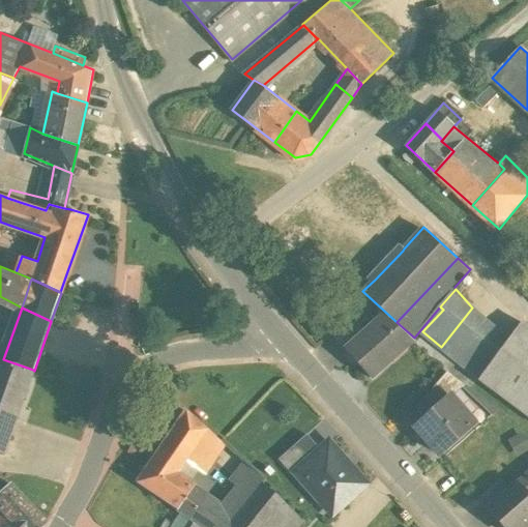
[(472,308),(441,347),(478,379),(508,338),(472,308)]
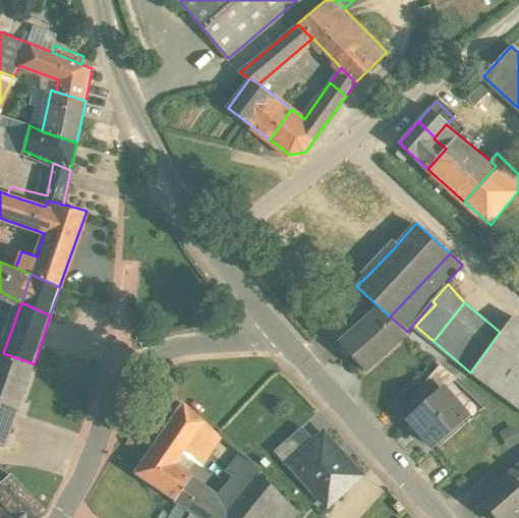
[(341,341),(340,342),(364,369),(407,332),(390,317),(379,306),(360,324),(341,341)]
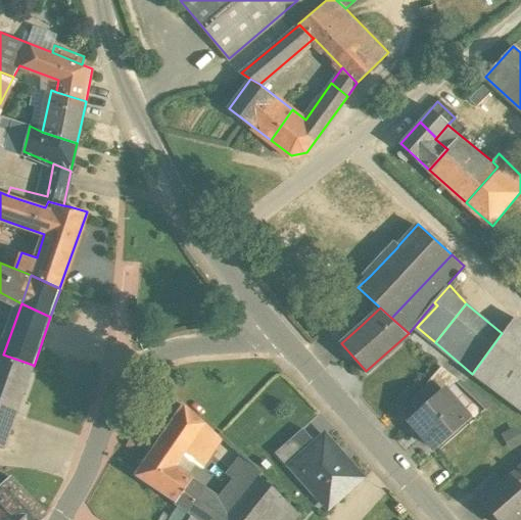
[(350,313),(330,330),(342,342),(362,325),(350,313)]
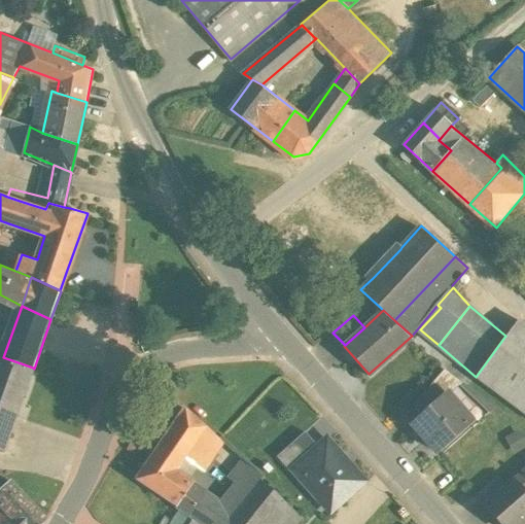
[(524,322),(519,318),(505,336),(476,377),(524,413),(524,322)]
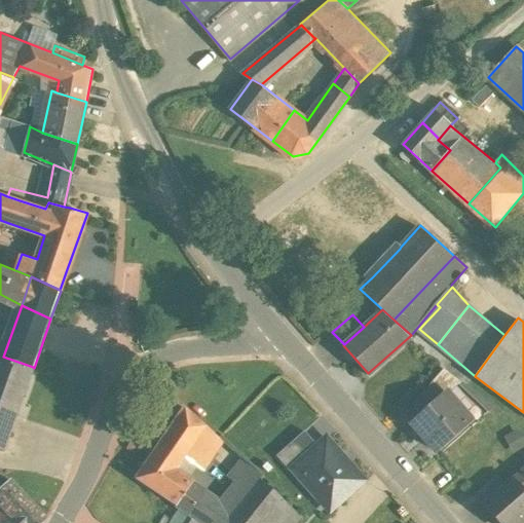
[(3,357),(0,356),(0,425),(11,430),(33,367),(3,357)]
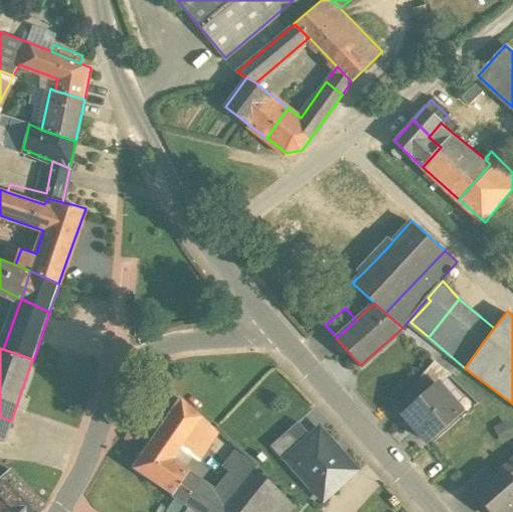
[(435,359),(406,391),(415,401),(437,383),(438,384),(451,372),(435,359)]
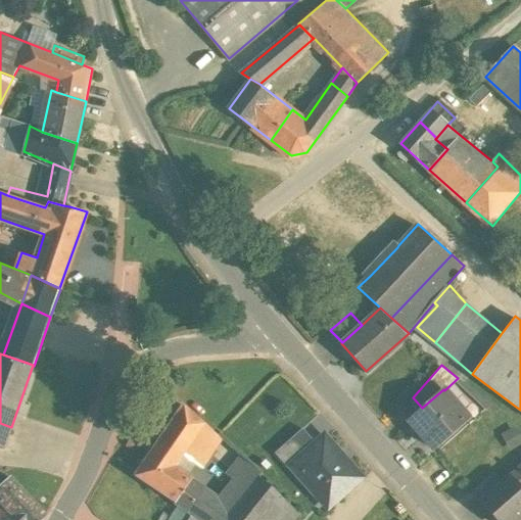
[(444,390),(443,389),(422,408),(410,419),(425,435),(428,432),(438,443),(469,417),(444,390)]
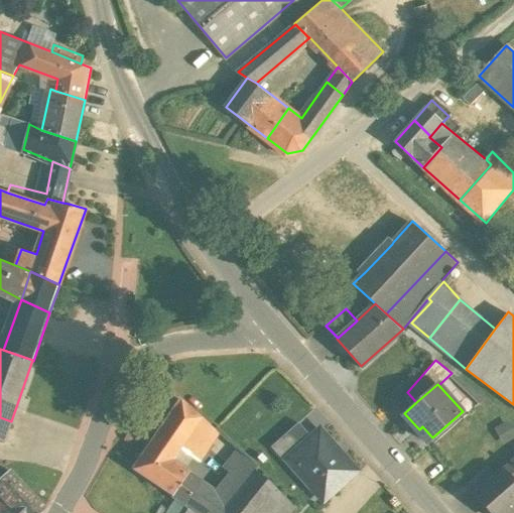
[(143,392),(136,387),(130,396),(137,401),(142,402),(146,397),(143,392)]
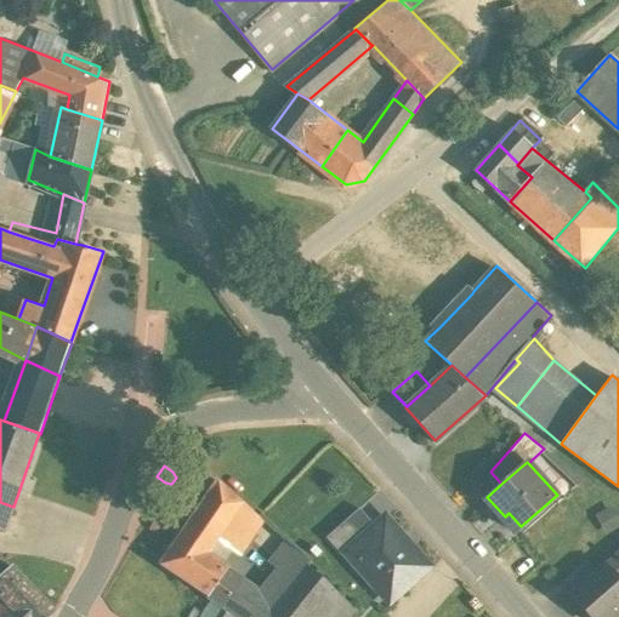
[(219,483),(199,510),(211,519),(228,492),(219,483)]
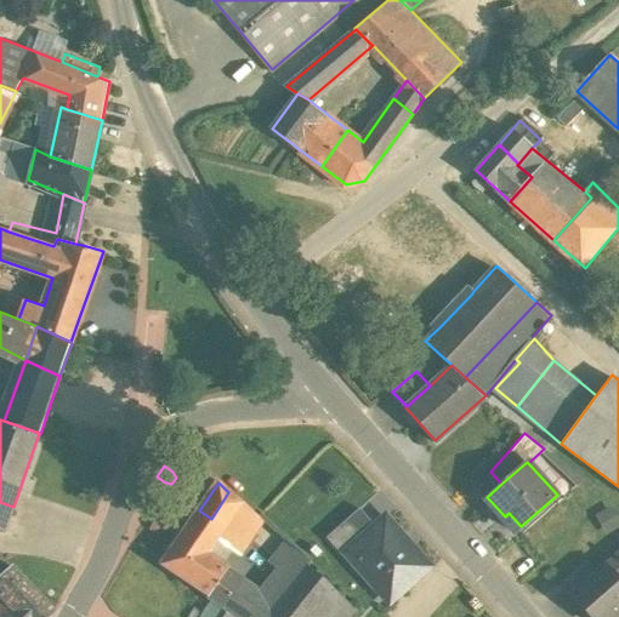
[(211,519),(193,546),(214,560),(227,540),(242,549),(263,520),(228,492),(211,519)]
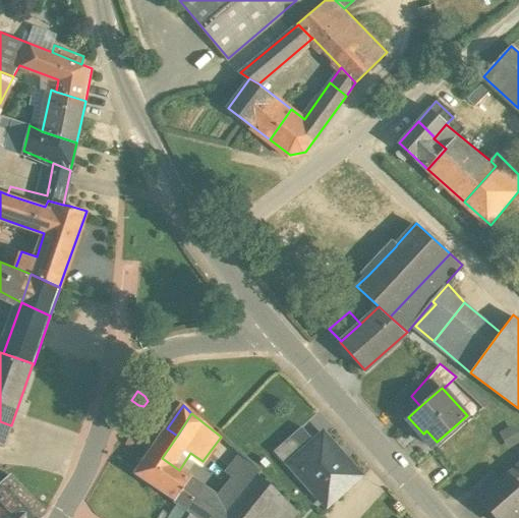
[(11,425),(0,421),(0,444),(4,446),(11,425)]
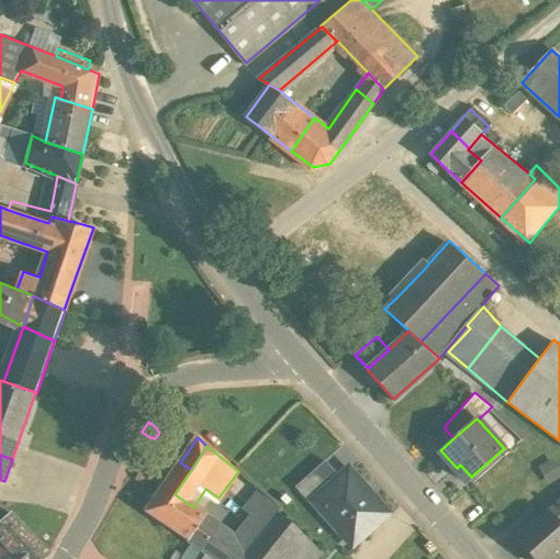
[(316,498),(340,476),(326,460),(299,485),(312,501),(316,498)]
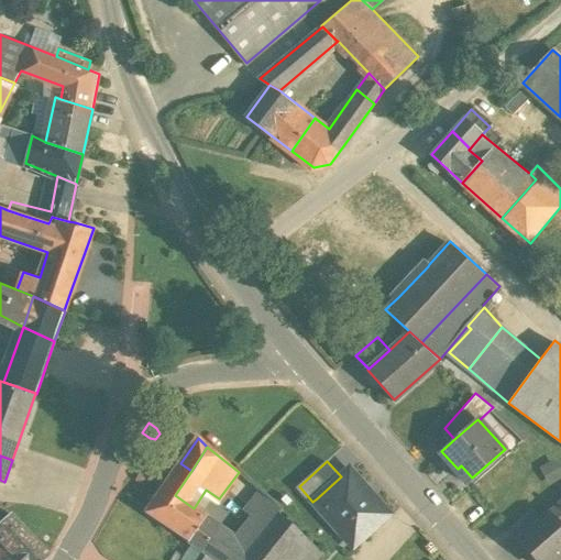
[(146,513),(158,519),(175,495),(191,471),(180,463),(146,513)]
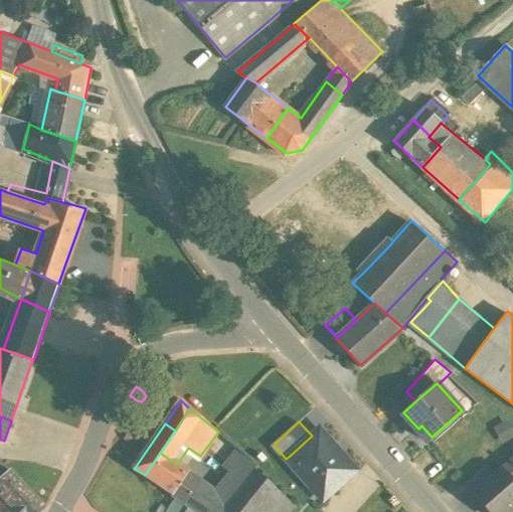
[(312,436),(290,456),(314,482),(318,478),(332,493),(359,469),(343,452),(340,455),(332,447),(336,444),(321,428),(312,436)]
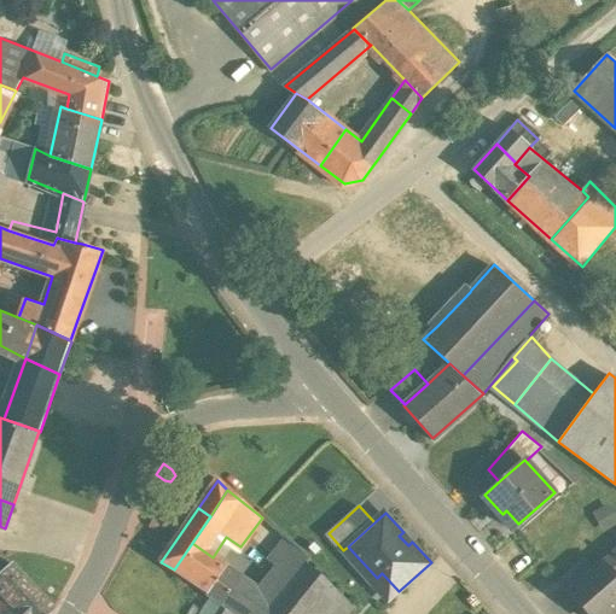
[(315,613),(336,589),(285,538),(272,555),(282,565),(261,590),(275,598),(262,613),(315,613)]
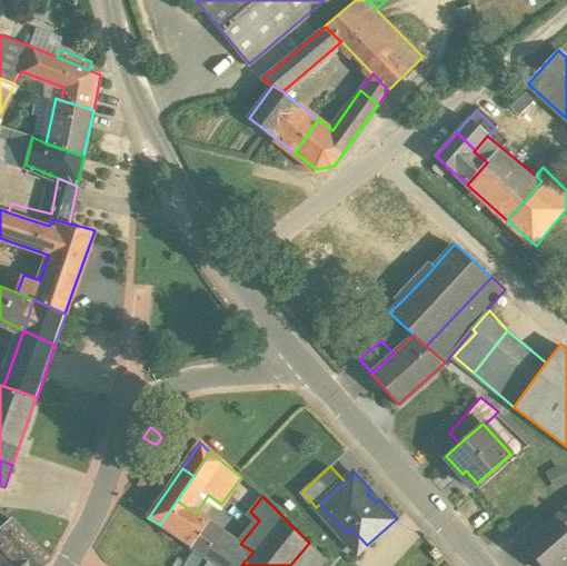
[(196,514),(177,500),(160,525),(205,556),(220,530),(196,514)]
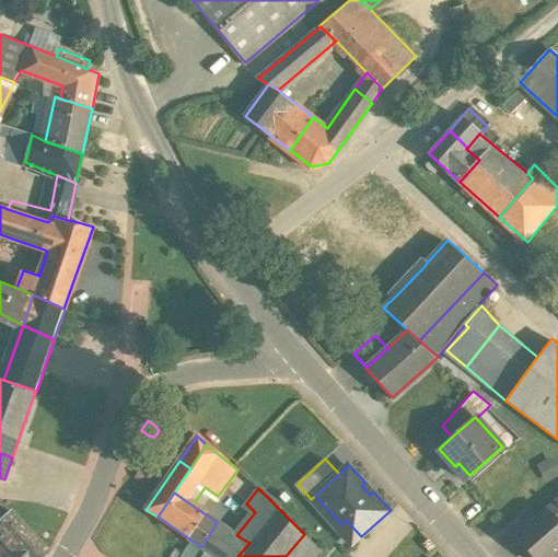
[(557,501),(547,510),(557,521),(557,501)]
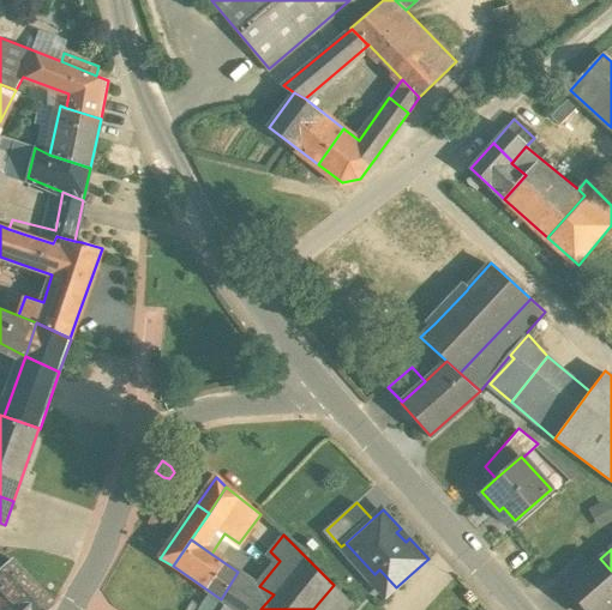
[(581,554),(556,575),(565,587),(567,587),(592,566),(581,554)]
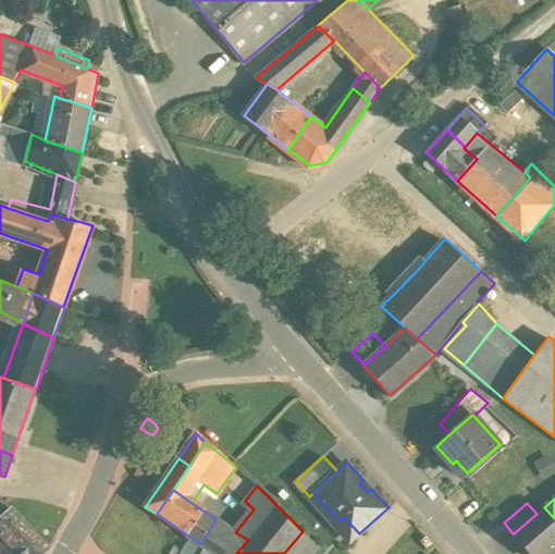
[(42,553),(49,548),(10,506),(0,516),(0,529),(3,533),(22,553),(42,553)]
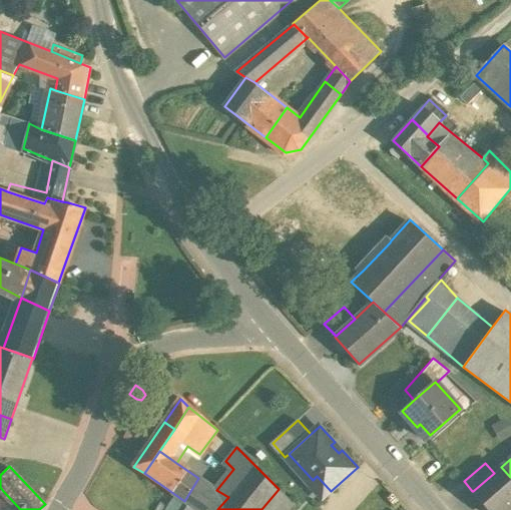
[(494,473),(473,491),(489,509),(502,509),(506,507),(508,509),(510,509),(510,477),(501,467),(501,466),(494,473)]
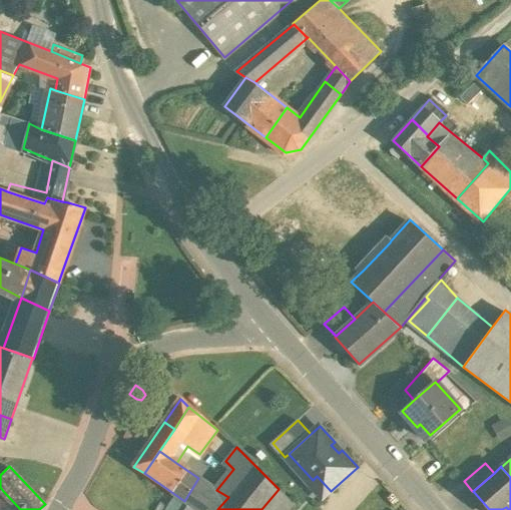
[(216,490),(198,478),(184,501),(188,503),(197,509),(217,509),(228,497),(216,490)]
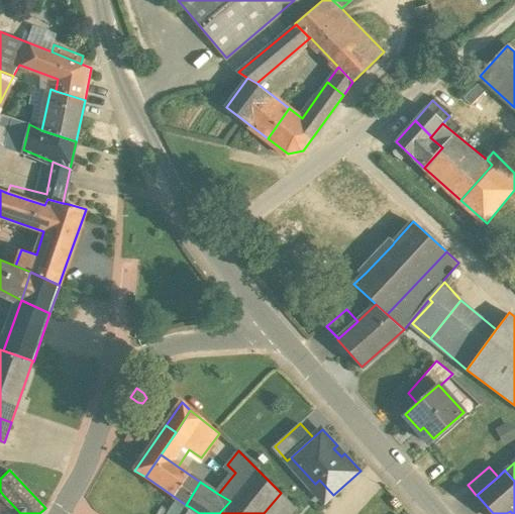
[(281,493),(264,513),(293,513),(299,507),(281,493)]
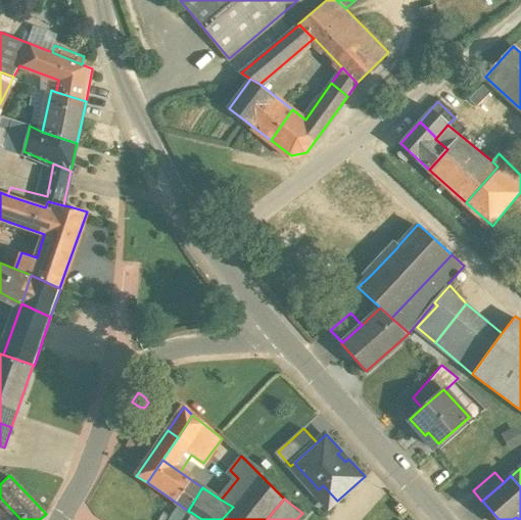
[(20,519),(3,501),(0,503),(0,519),(20,519)]
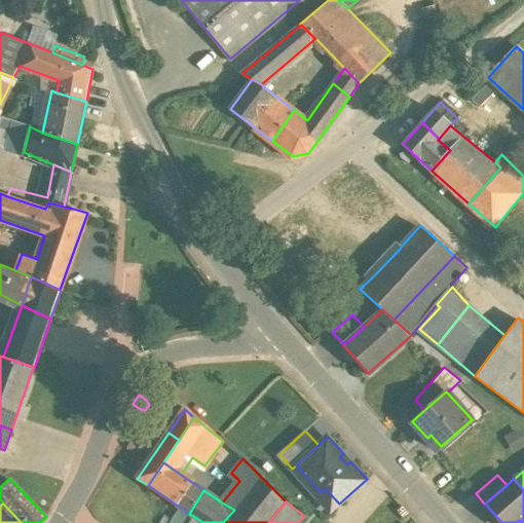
[(188,522),(193,516),(182,510),(174,522),(188,522)]
